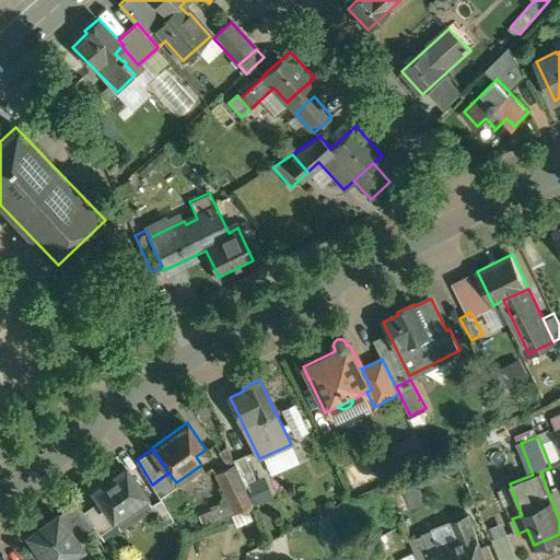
[(245,455),(233,461),(234,464),(244,483),(255,479),(245,455)]
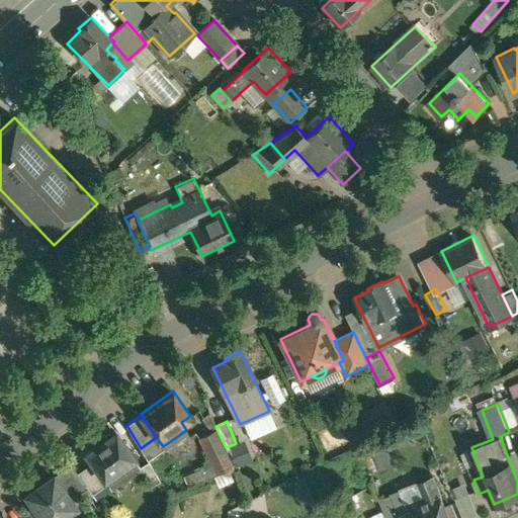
[(111,429),(100,438),(103,441),(85,453),(92,462),(104,480),(105,479),(117,469),(118,469),(135,457),(115,431),(113,432),(111,429)]
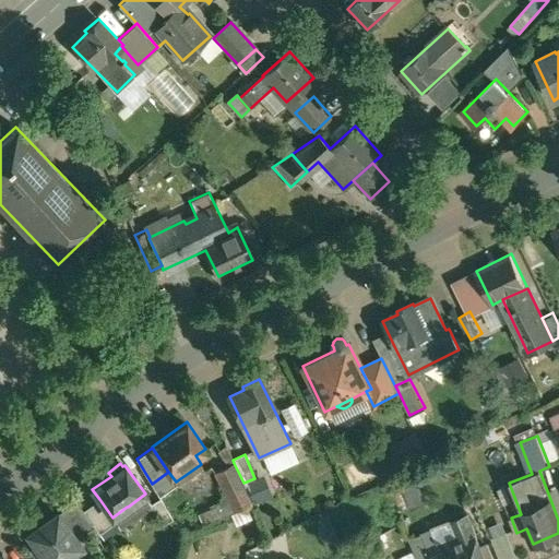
[(244,483),(234,463),(214,472),(226,498),(215,502),(222,518),(252,503),(244,483)]
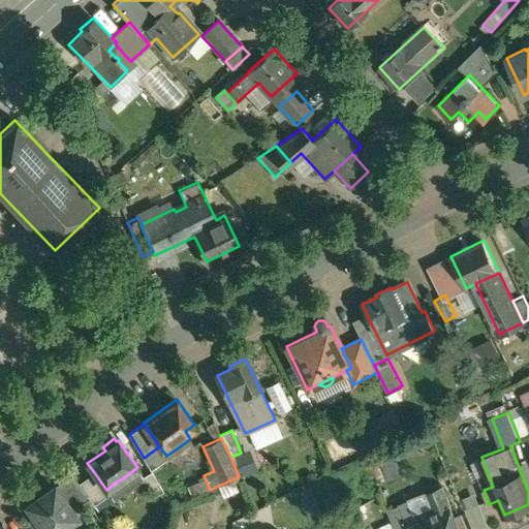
[(159,446),(144,458),(150,468),(166,456),(159,446)]
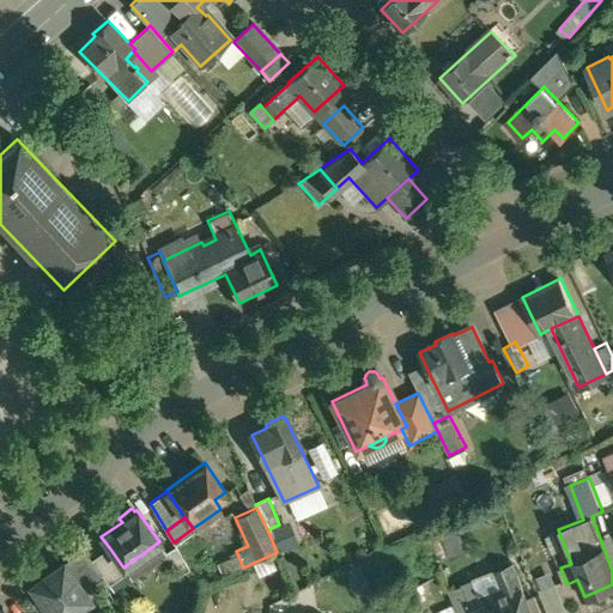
[(612,536),(601,541),(612,570),(612,536)]
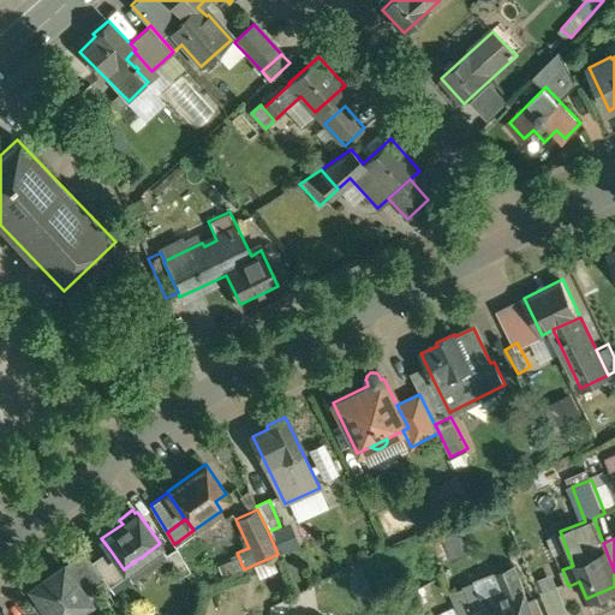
[(190,569),(175,548),(163,555),(178,578),(190,569)]
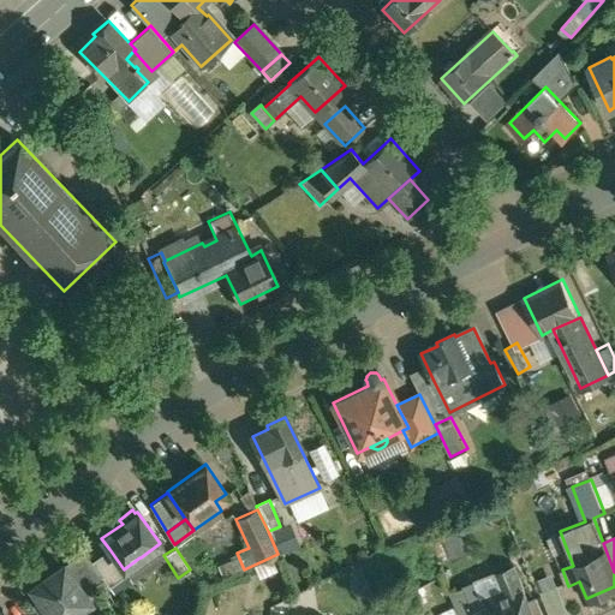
[(124,569),(109,549),(91,562),(100,573),(109,586),(129,573),(125,568),(124,569)]
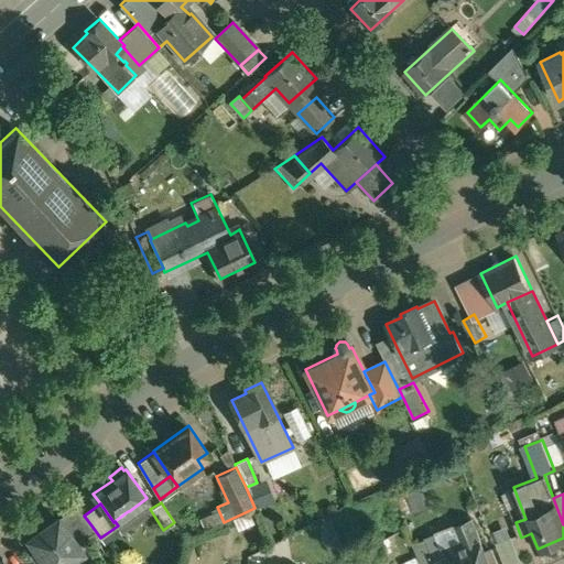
[(76,505),(57,518),(73,539),(91,525),(84,516),(76,505)]
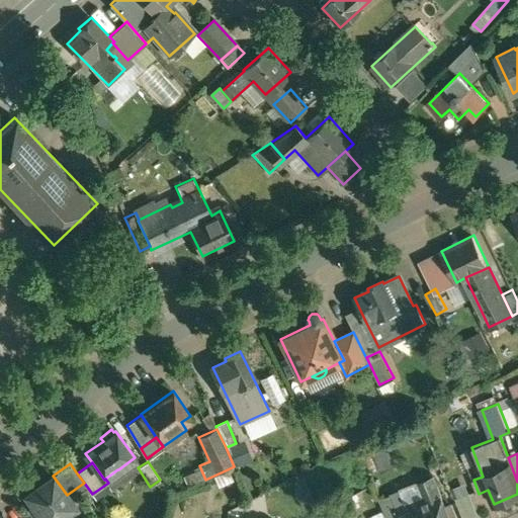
[(49,476),(37,483),(39,486),(26,495),(35,508),(31,511),(35,517),(39,517),(41,517),(42,517),(62,517),(75,508),(67,495),(53,476),(51,478),(49,476)]
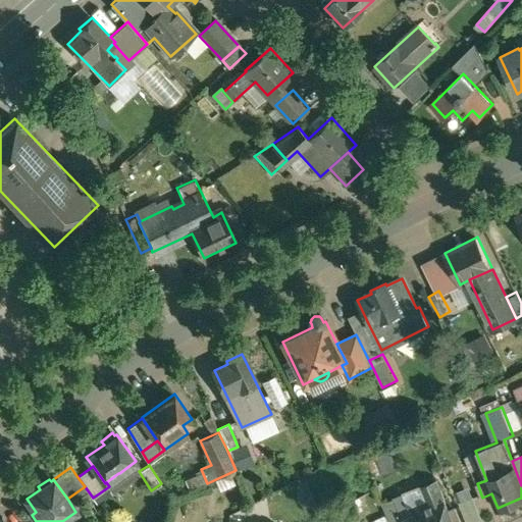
[(455,521),(438,480),(422,486),(427,499),(409,506),(415,521),(455,521)]
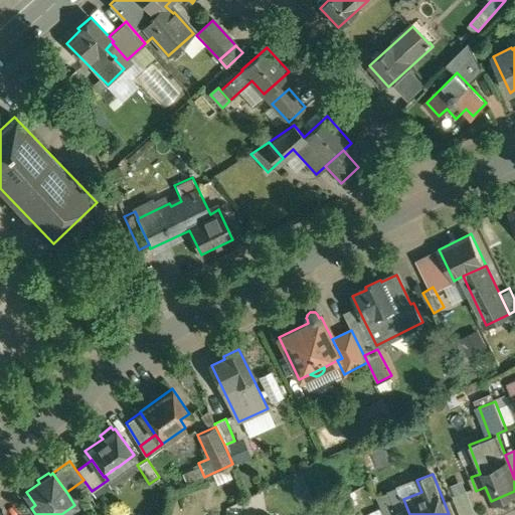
[(416,480),(398,487),(403,499),(421,492),(416,480)]
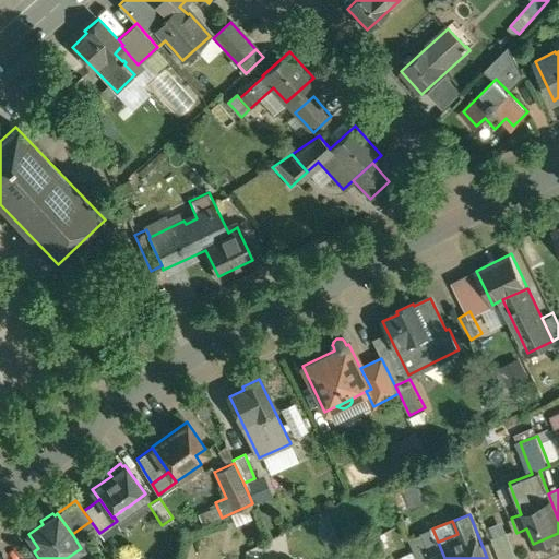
[(519,558),(506,521),(491,525),(502,558),(519,558)]
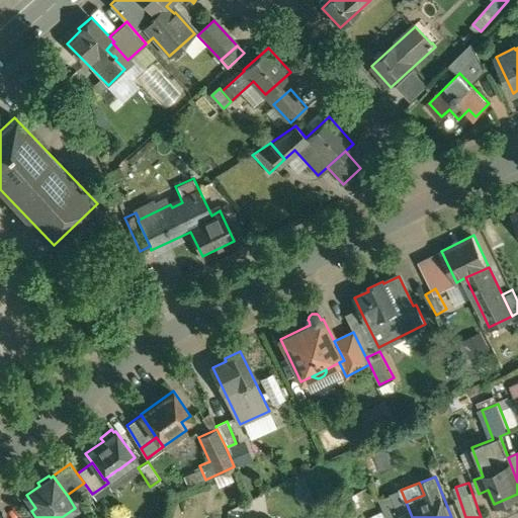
[(402,517),(393,494),(380,499),(389,517),(402,517)]
